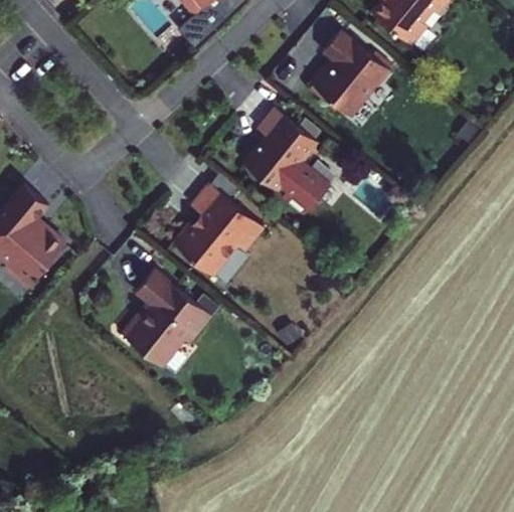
[(192,0),(195,5),(199,8),(202,9),(207,6),(213,0),(192,0)]
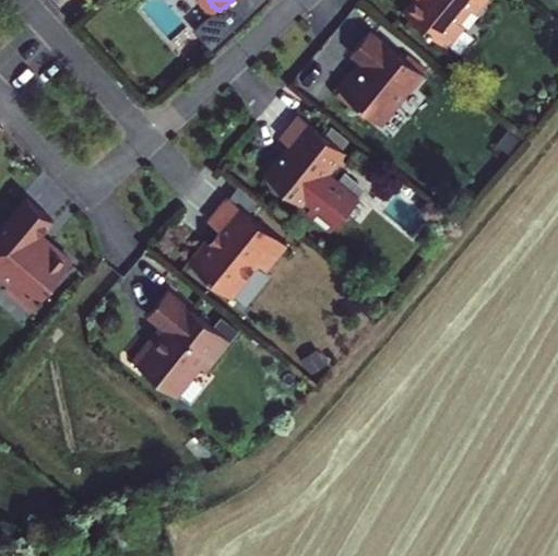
[(274,0),(235,0),(214,19),(232,39),(274,0)]
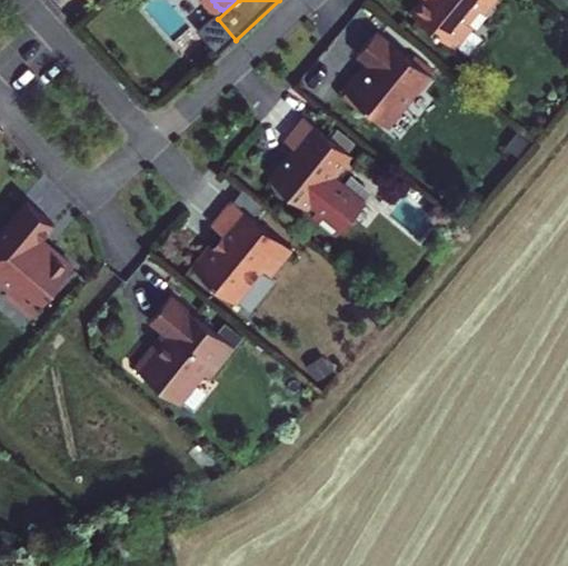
[(419,0),(407,15),(450,50),(469,28),(465,26),(474,15),(480,13),(491,0),(419,0)]
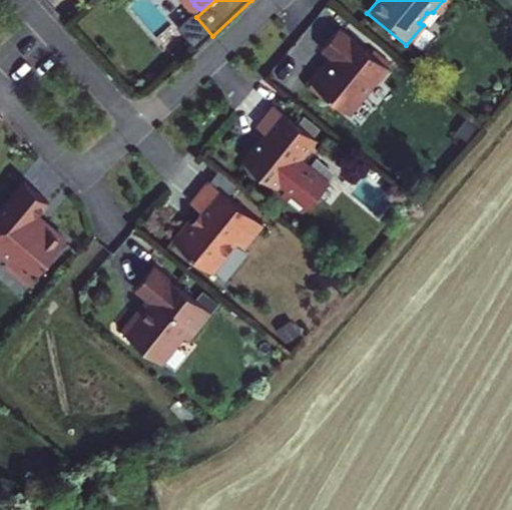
[(386,72),(337,31),(320,52),(333,63),(326,72),(323,72),(321,73),(318,75),(306,90),(323,104),(326,100),(348,118),(364,99),(361,97),(370,86),(376,84),(386,72)]
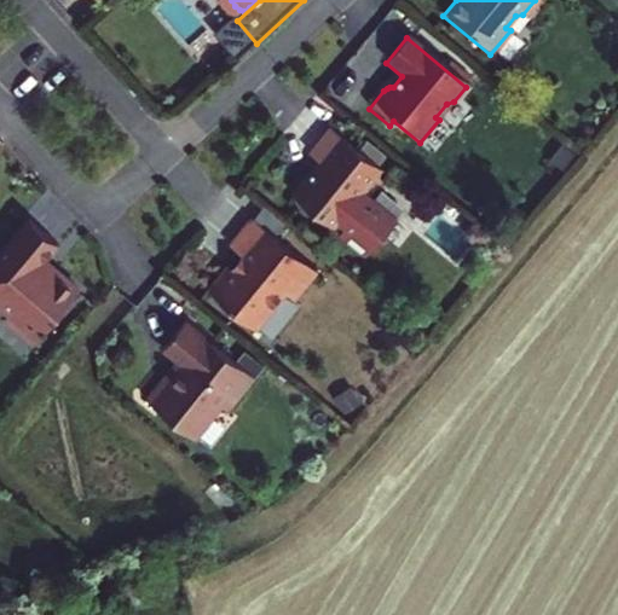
[(385,175),(327,129),(306,155),(317,163),(309,174),(304,174),(288,193),(323,222),(335,221),(344,227),(336,236),(363,257),(374,244),(376,245),(379,245),(382,243),(385,239),(386,238),(382,235),(394,219),(368,196),(385,175)]
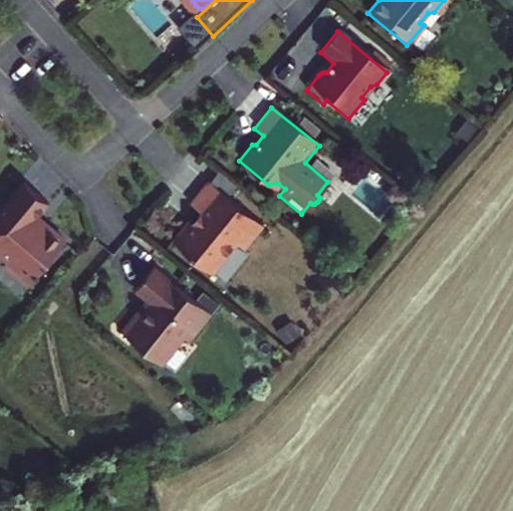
[(263,229),(208,182),(189,204),(201,214),(191,225),(188,222),(172,242),(210,274),(235,245),(244,252),(263,229)]
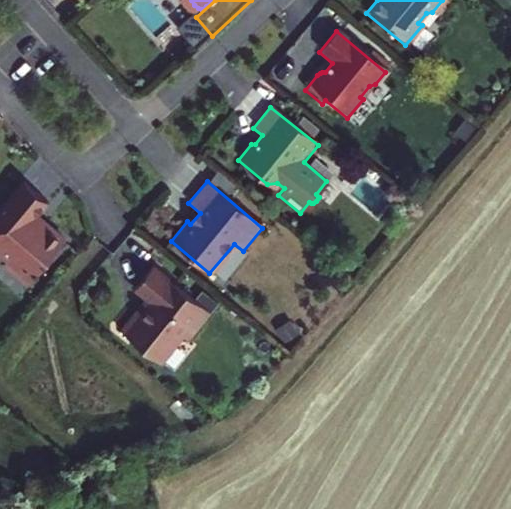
[(47,203),(25,184),(0,213),(0,254),(6,260),(2,265),(26,286),(63,242),(45,227),(43,229),(33,221),(47,203)]
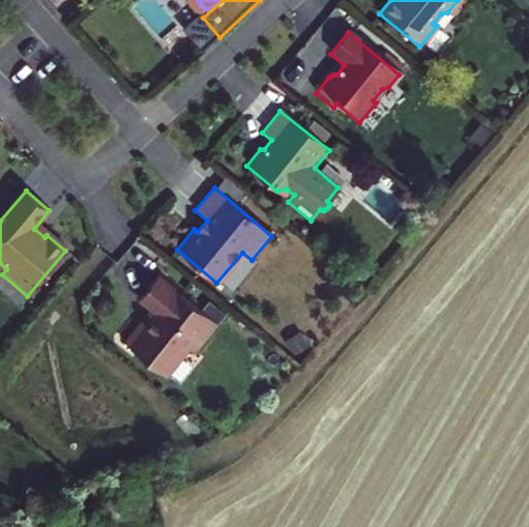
[(217,329),(156,280),(137,301),(153,315),(139,332),(136,329),(123,345),(166,380),(194,347),(199,351),(217,329)]
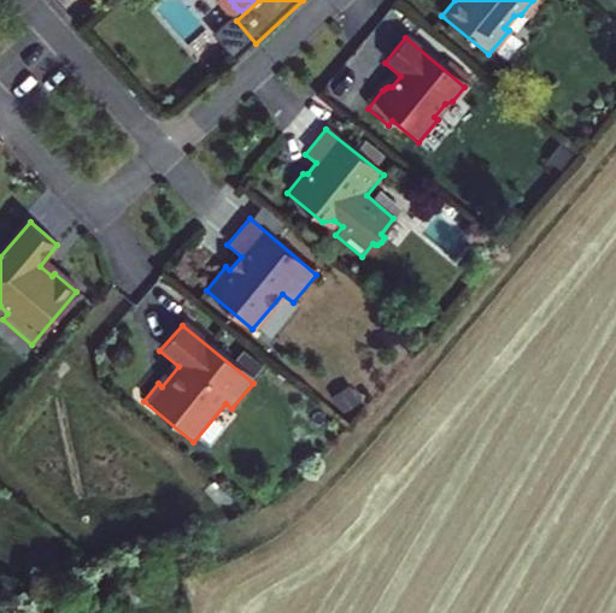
All buildings are outlined.
